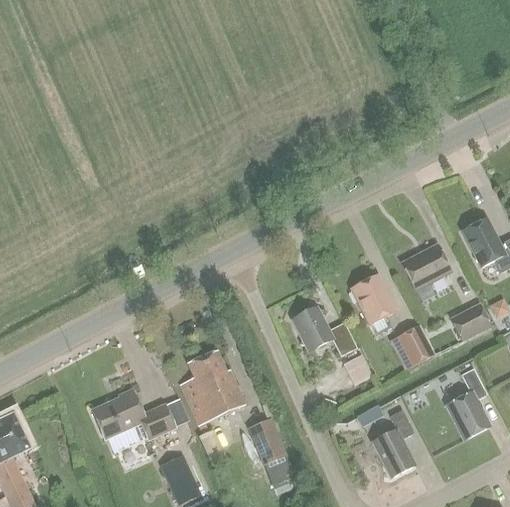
[(509,236),(500,242),(487,216),(461,229),(480,265),(493,258),(500,271),(509,266),(509,236)]
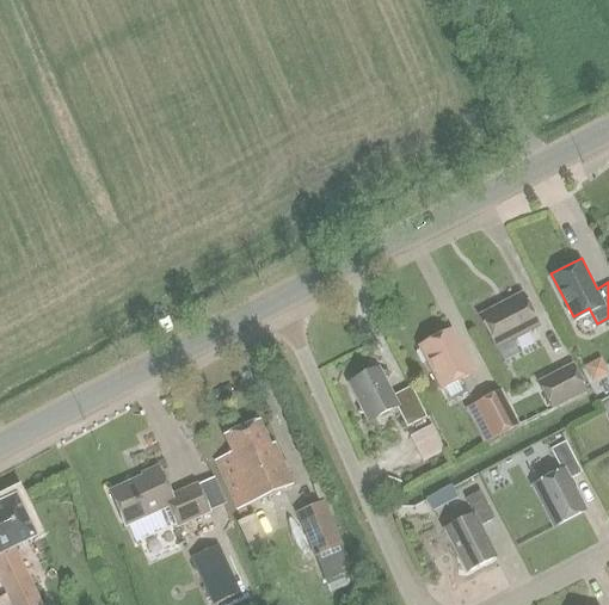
[(539,322),(522,289),(479,312),(496,344),(511,335),(539,322)]
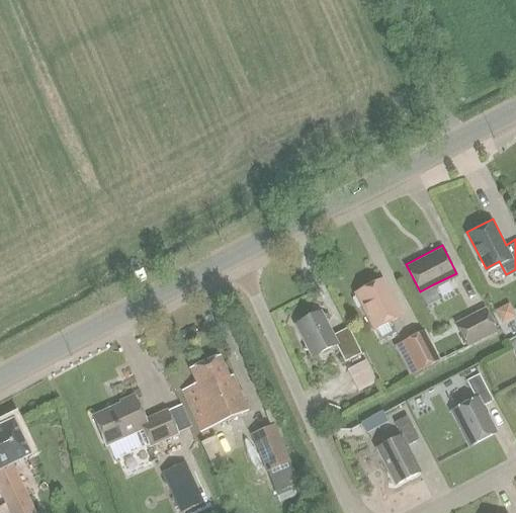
[(354,290),(373,327),(389,319),(401,313),(382,276),(354,290)]
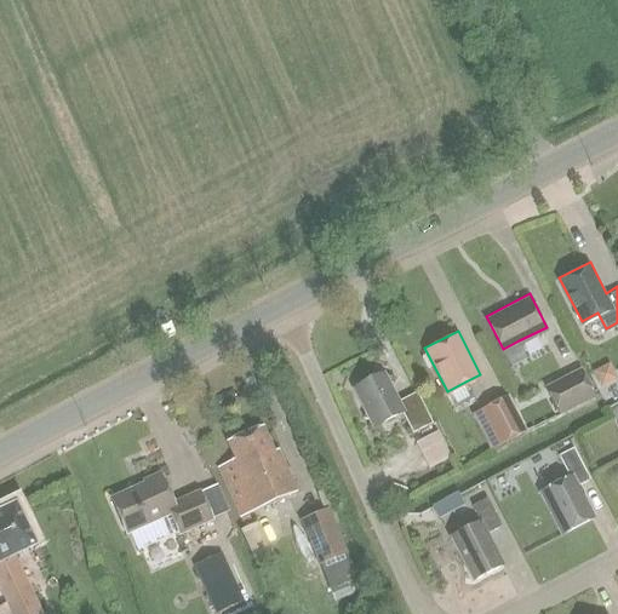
[(519,340),(503,349),(509,361),(525,353),(519,340)]
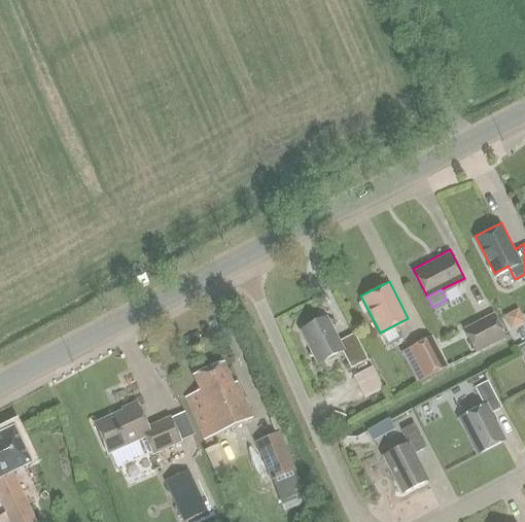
[(494,310),(464,325),(475,347),(504,332),(494,310)]
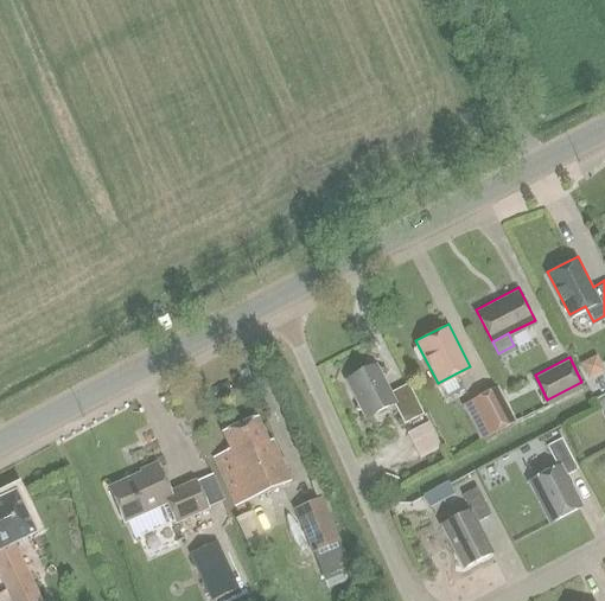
[(394,400),(405,420),(422,410),(408,381),(389,390),(383,377),(387,366),(369,362),(368,366),(345,377),(356,398),(355,406),(362,408),(365,415),(394,400)]
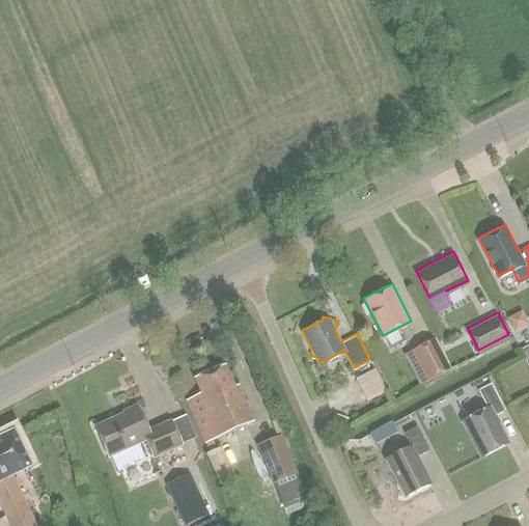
[(398,327),(383,335),(388,345),(404,337),(398,327)]
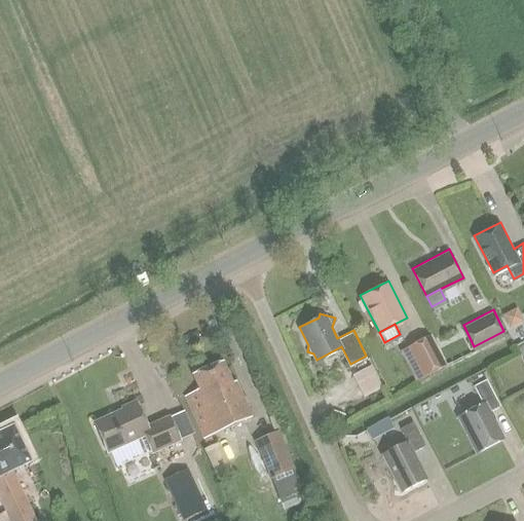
[(427,333),(408,343),(424,374),(444,364),(427,333)]
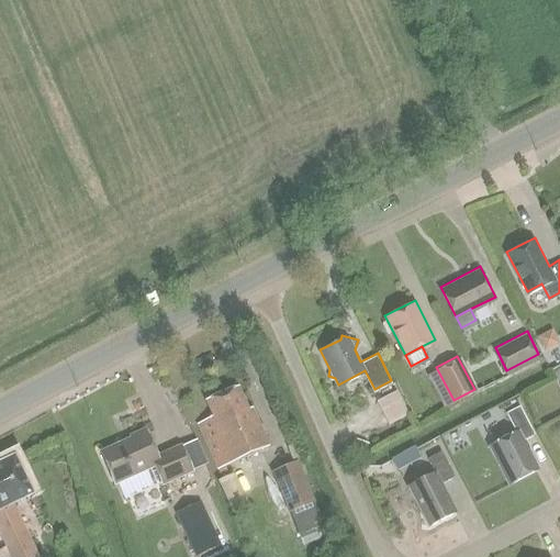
[(480,387),(505,374),(499,359),(473,371),(480,387)]
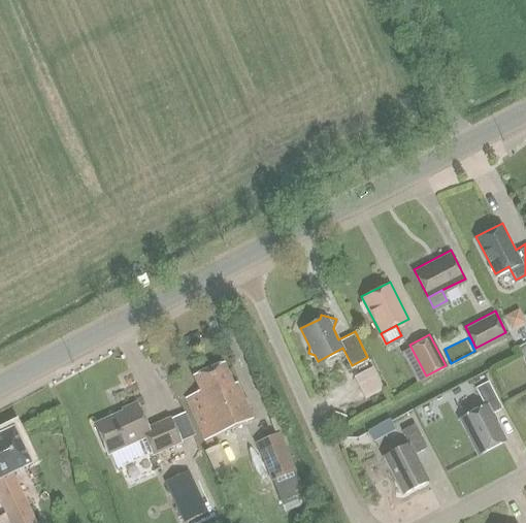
[(253,416),(236,380),(232,382),(223,360),(194,372),(201,390),(187,396),(205,437),(207,436),(209,435),(212,434),(253,416)]
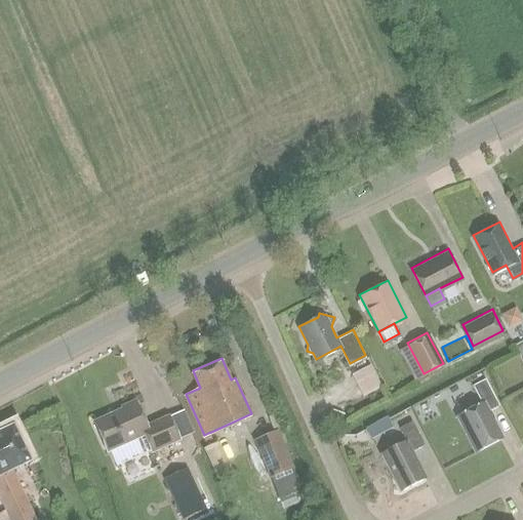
[(362,392),(381,383),(370,359),(351,368),(362,392)]
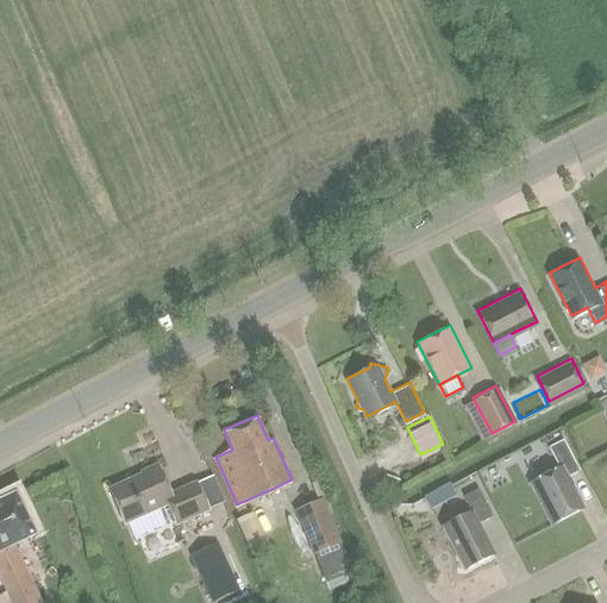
[(577,466),(561,437),(546,444),(558,464),(530,479),(552,520),(580,506),(563,475),(577,466)]
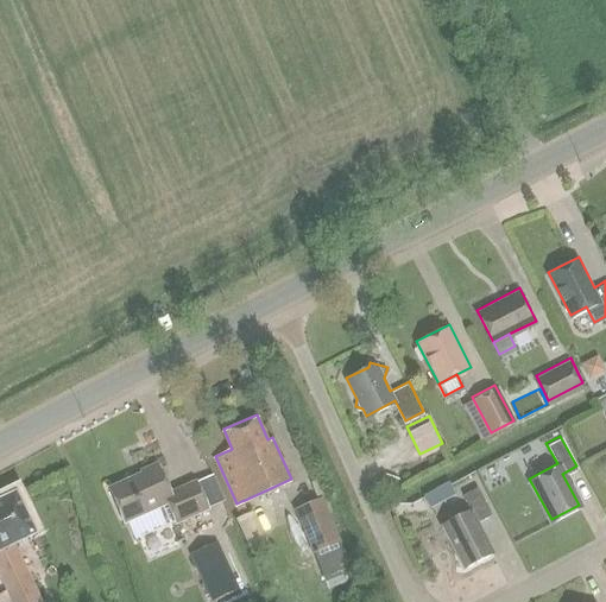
[(141,469),(109,485),(126,520),(133,537),(175,518),(176,521),(207,506),(194,477),(170,489),(157,461),(141,468),(141,469)]
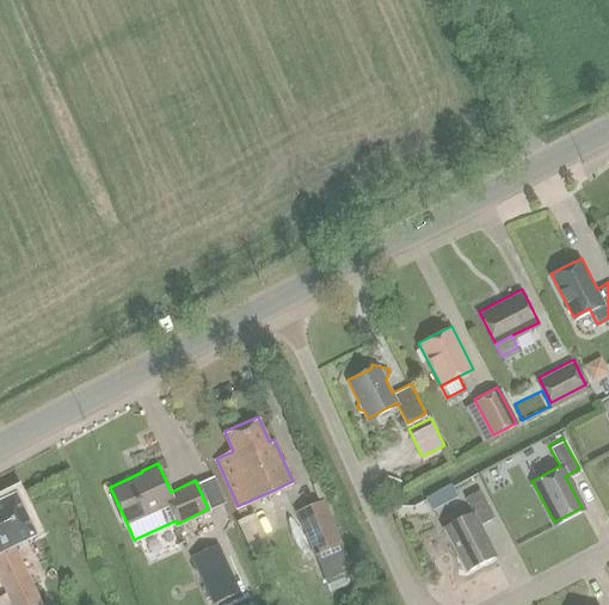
[(381,479),(376,491),(392,497),(394,491),(397,485),(381,479)]
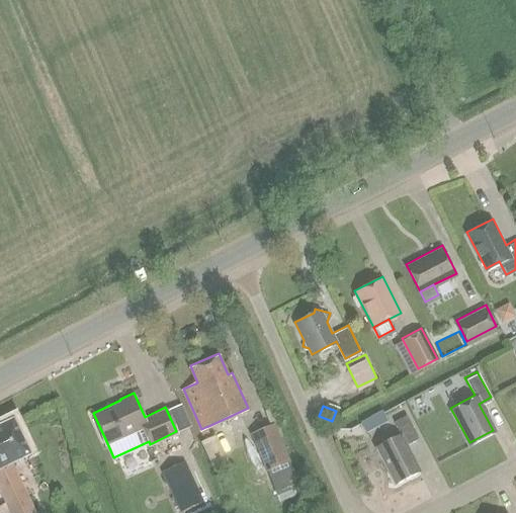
[(380,408),(373,412),(379,422),(385,419),(385,418),(381,411),(380,408)]
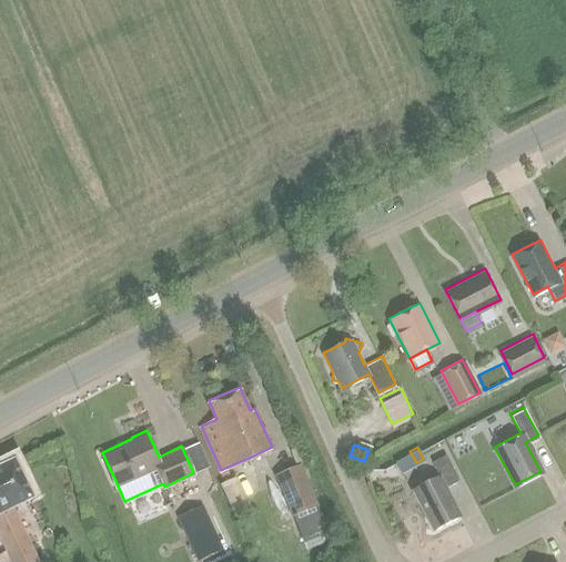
[(460,478),(447,452),(433,460),(441,473),(412,489),(432,528),(460,513),(445,486),(460,478)]
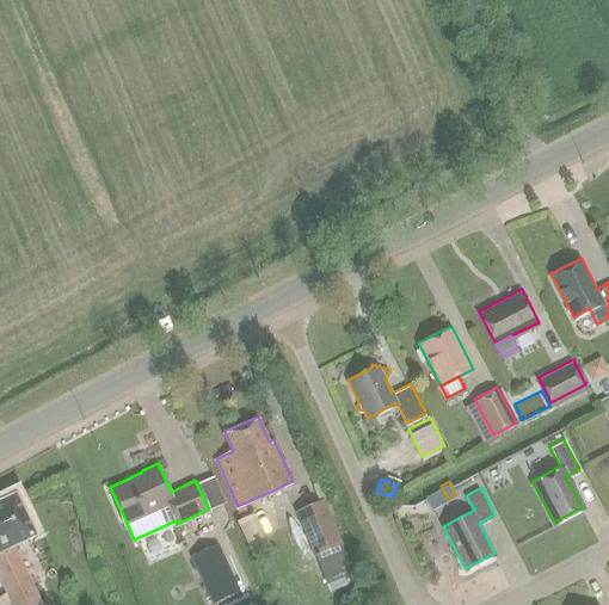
[(19,493),(0,501),(0,582),(5,592),(0,593),(0,604),(42,604),(14,547),(18,545),(40,535),(19,493)]
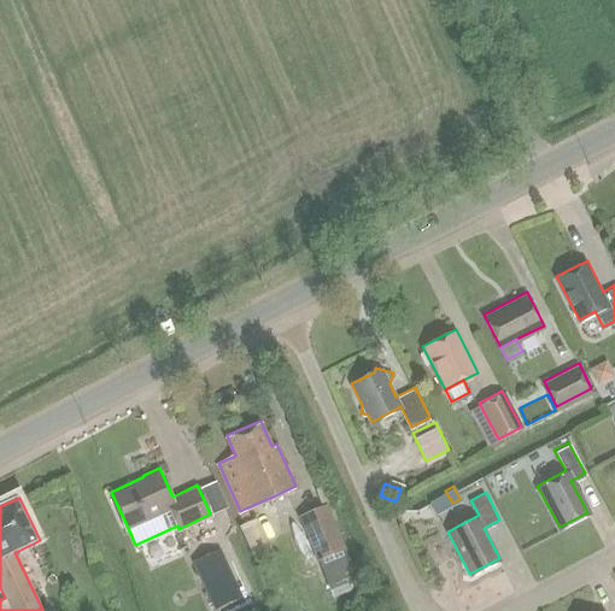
[(326,504),(298,516),(316,558),(343,546),(326,504)]
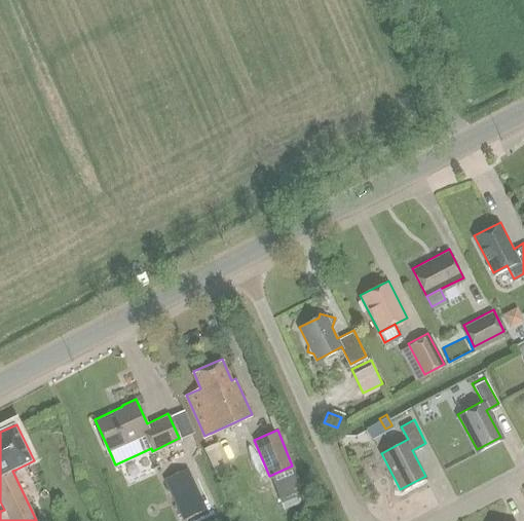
[(207,435),(204,436),(209,444),(215,441),(212,433),(209,434),(207,435)]
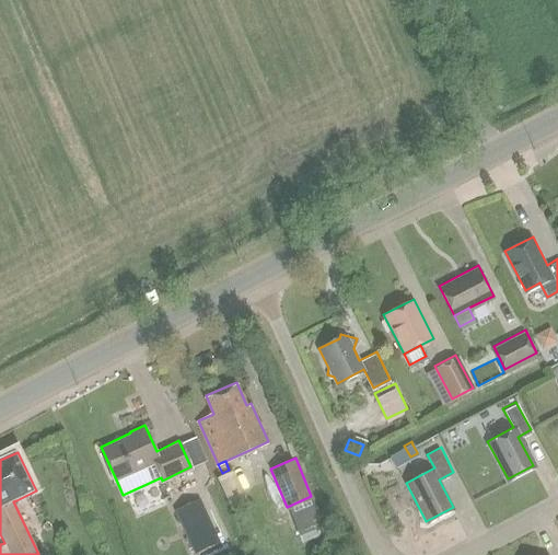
[(190,552),(217,540),(197,497),(172,508),(190,552)]
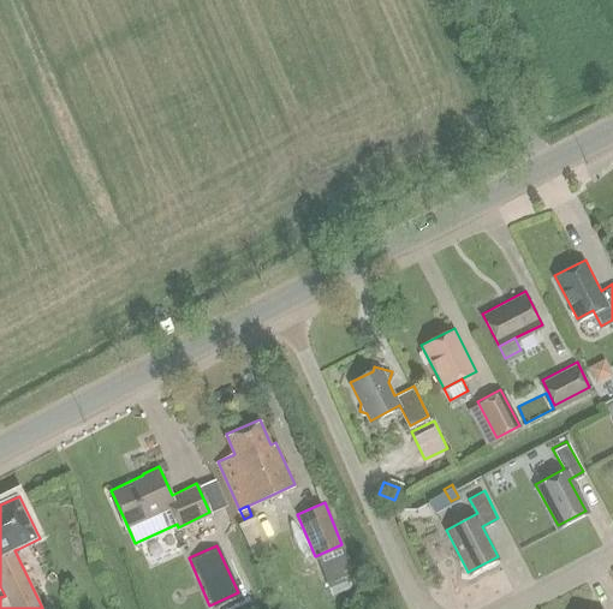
[(326,581),(331,592),(350,584),(345,573),(326,581)]
